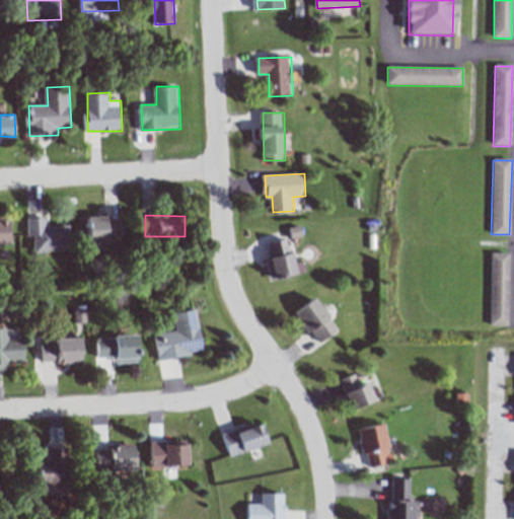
[(37,251),(73,250),(72,225),(49,226),(48,217),(29,218),(30,236),(35,236),(37,251)]
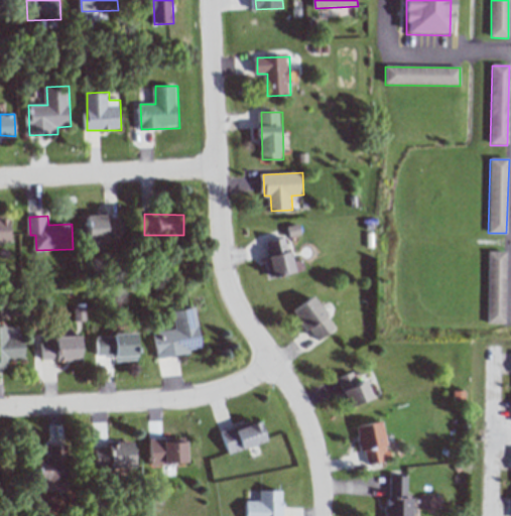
[(123,216),(90,217),(90,242),(110,241),(110,238),(124,238),(123,216)]
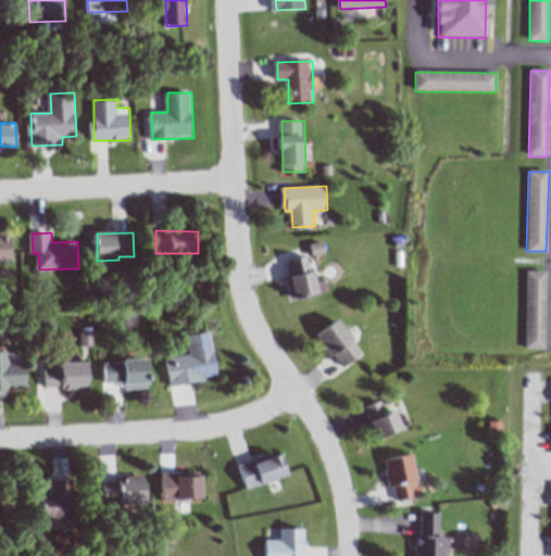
[(10,235),(0,235),(0,261),(11,262),(10,235)]
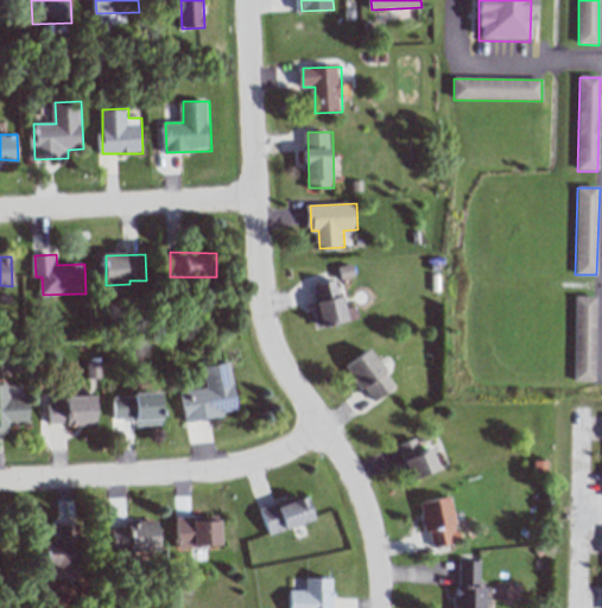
[(317,285),(321,302),(314,303),(319,328),(360,318),(357,306),(346,309),(340,279),(317,285)]
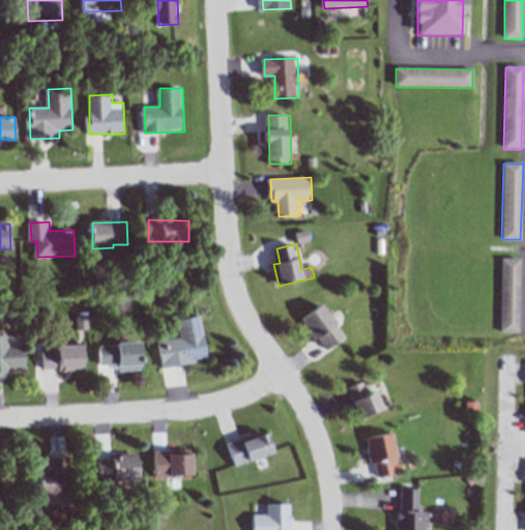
[(501,259),(520,260),(518,334),(500,334),(501,259)]
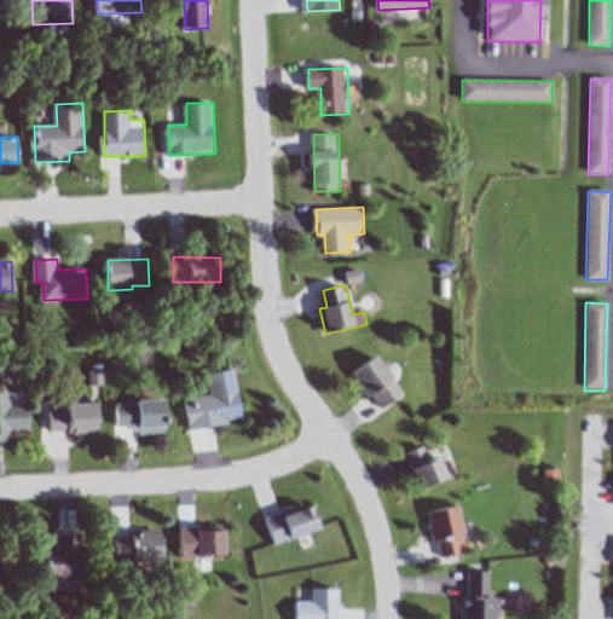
[(383,409),(404,397),(381,356),(353,371),(369,399),(376,395),(383,409)]
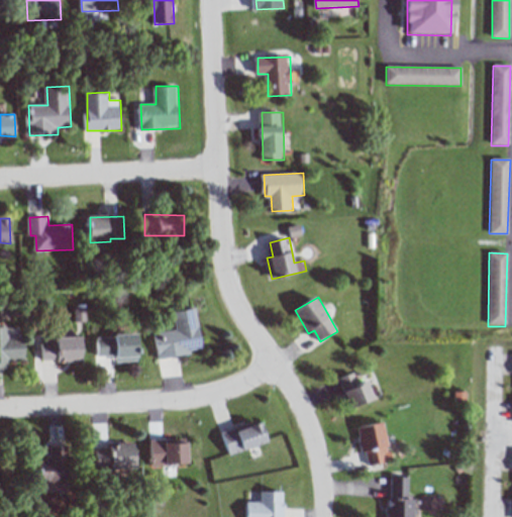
[(204,348),(198,309),(175,312),(178,330),(157,333),(160,358),(193,354),(192,350),(204,348)]
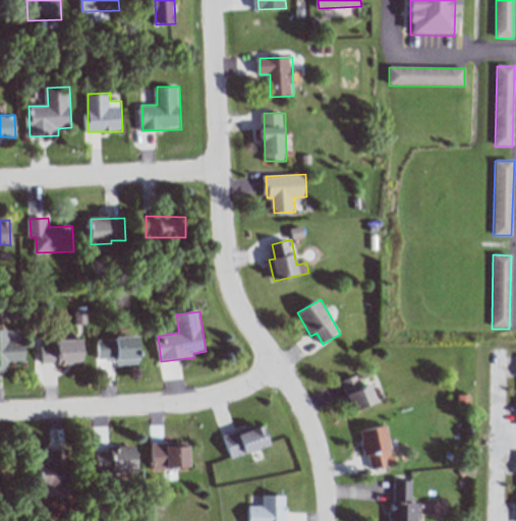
[(26,341),(11,341),(11,330),(0,330),(0,370),(9,370),(9,362),(26,362),(26,341)]
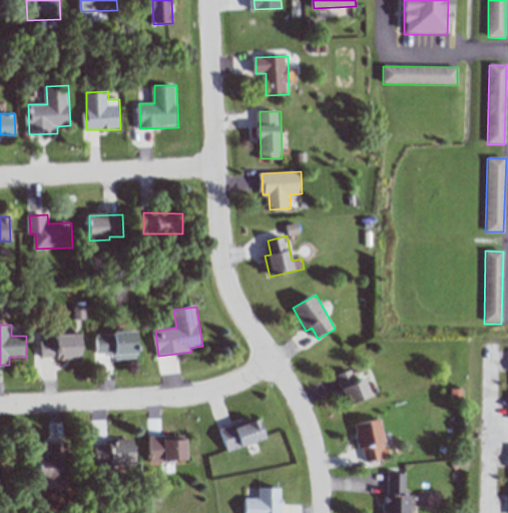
[(138,358),(137,333),(98,334),(99,354),(118,353),(118,359),(138,358)]
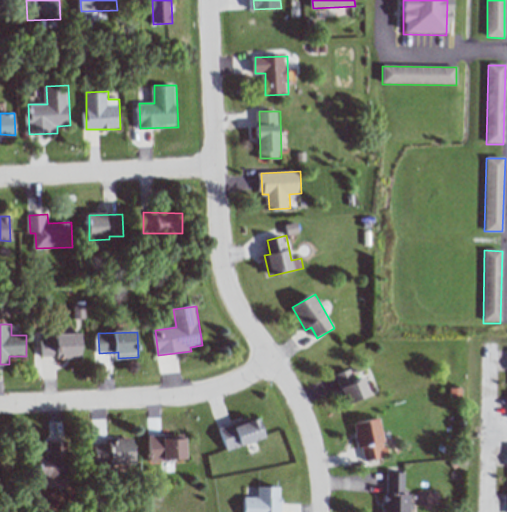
[(83,357),(82,333),(58,334),(58,339),(44,339),(45,358),(83,357)]
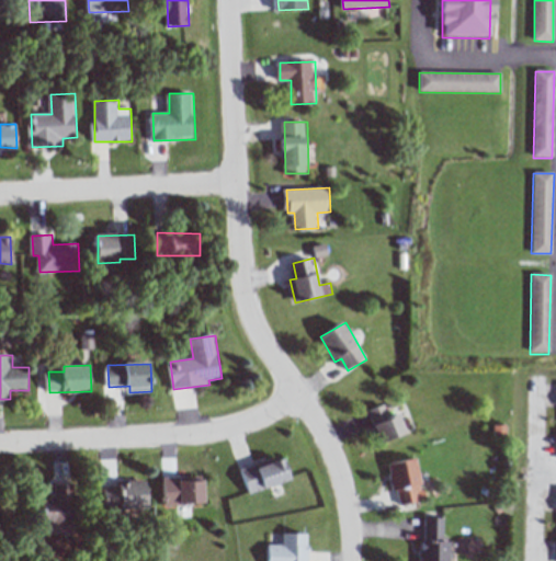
[(379,442),(407,435),(401,413),(389,416),(387,405),(371,409),(379,442)]
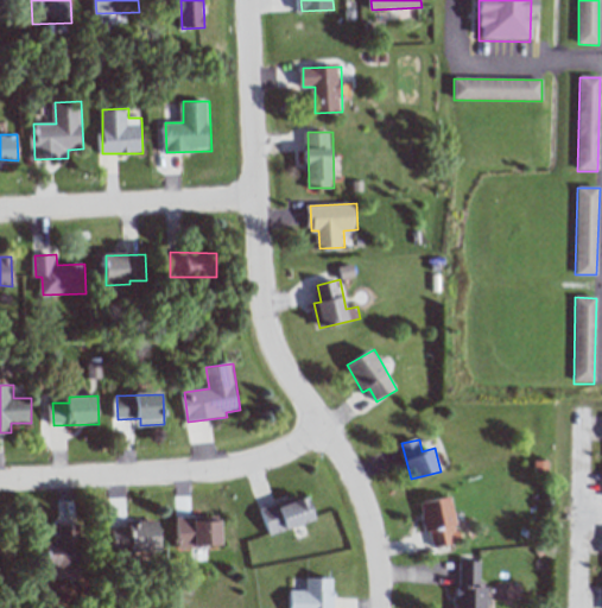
[(271,533),(315,521),(308,495),(263,508),(271,533)]
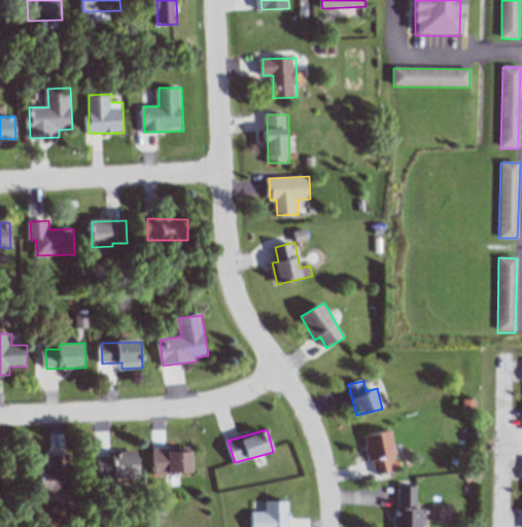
[(376,473),(398,469),(392,430),(366,435),(370,461),(374,460),(376,473)]
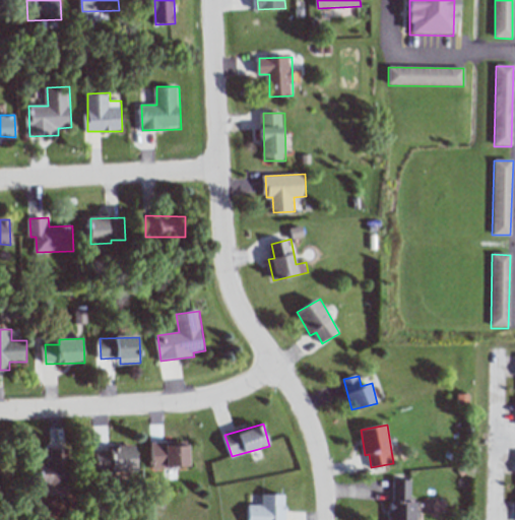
[(153,442),(154,468),(190,467),(189,441),(153,442)]
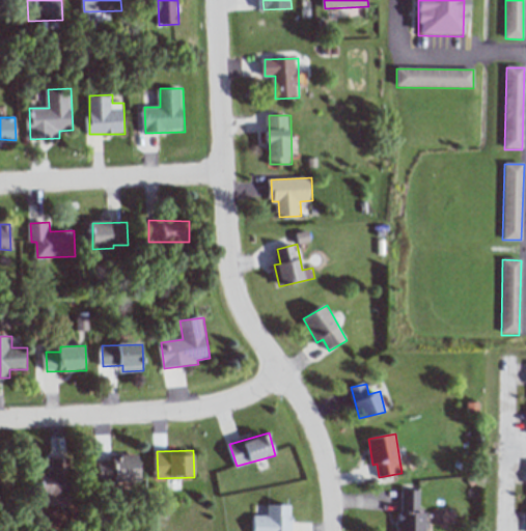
[(140,456),(100,458),(101,482),(141,481),(140,456)]
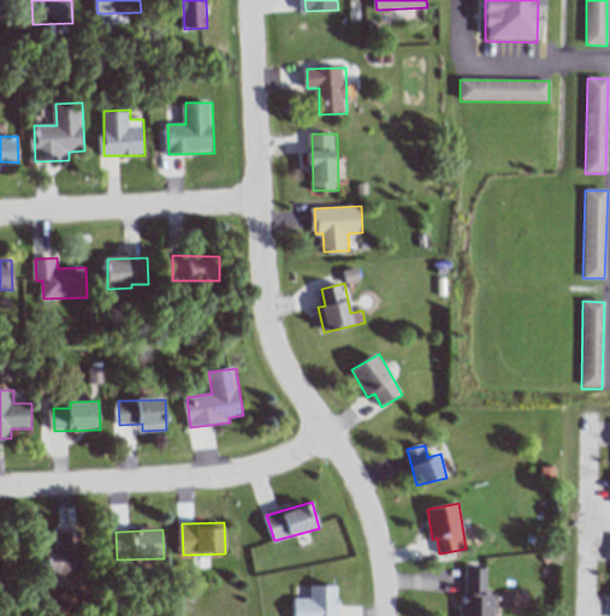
[(49,578),(82,576),(81,531),(61,532),(61,549),(48,549),(49,578)]
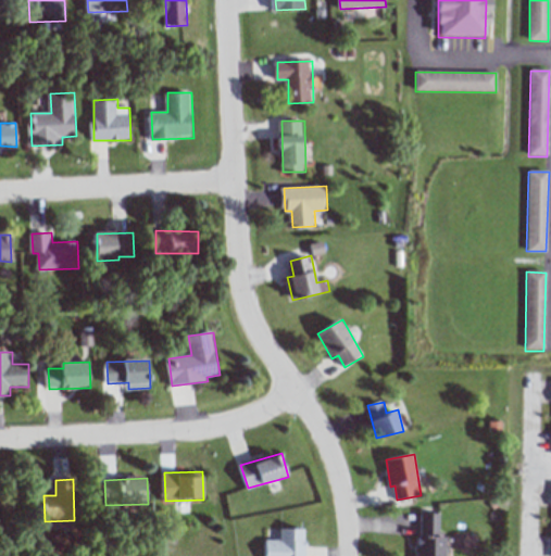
[(441,513),(421,513),(421,555),(446,555),(446,536),(441,536),(441,513)]
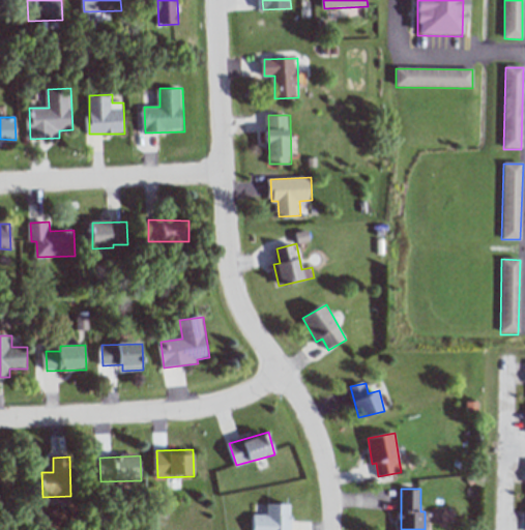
[(292,529),(293,504),(269,504),(268,514),(255,514),(255,529),(292,529)]
